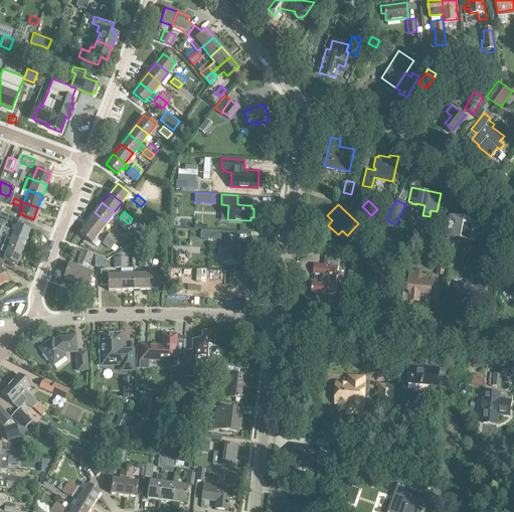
[(95,212),(87,222),(99,231),(106,221),(95,212)]
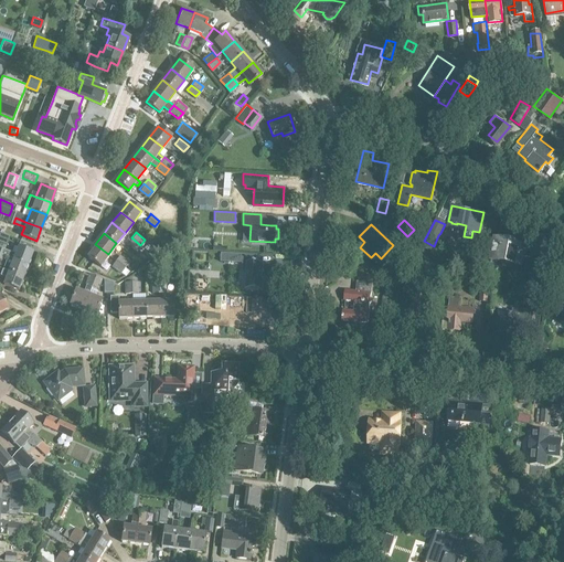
[(509,240),(493,236),(490,254),(507,257),(507,260),(520,263),(524,244),(509,241),(509,240)]
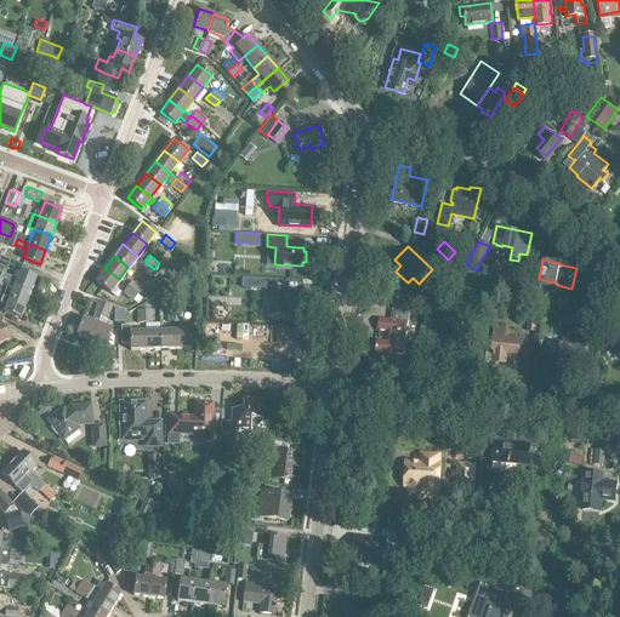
[(144,261),(140,267),(151,275),(151,274),(154,269),(144,261)]
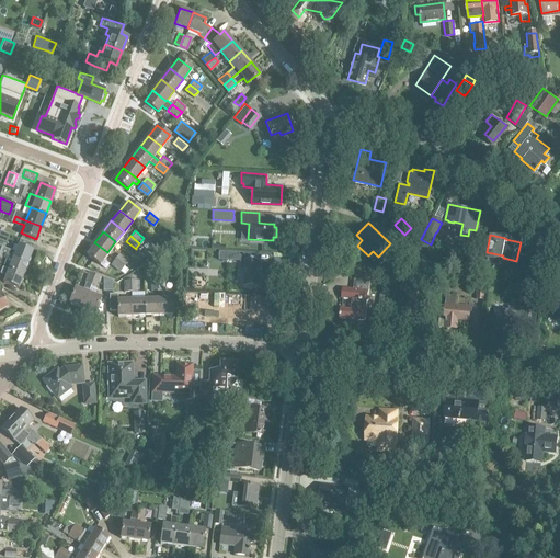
[(415,249),(406,240),(398,249),(408,258),(415,249)]
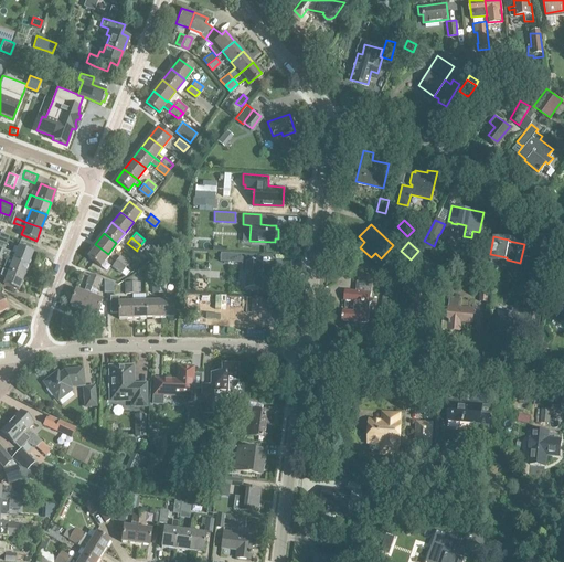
[(108,254),(95,244),(86,255),(99,265),(108,254)]
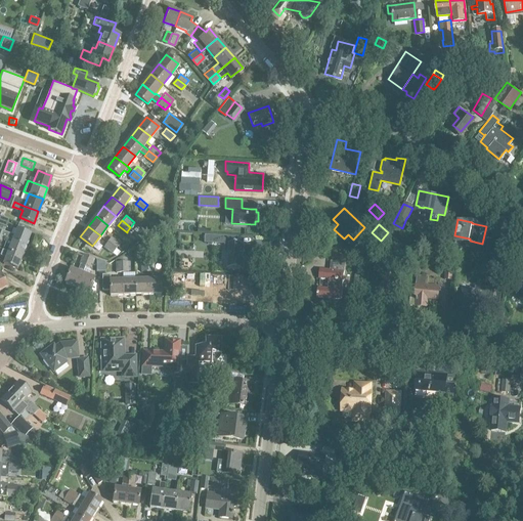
[(0,233),(2,234),(6,236),(11,239),(11,240),(26,245),(30,232),(27,231),(15,227),(13,233),(0,227),(0,233)]
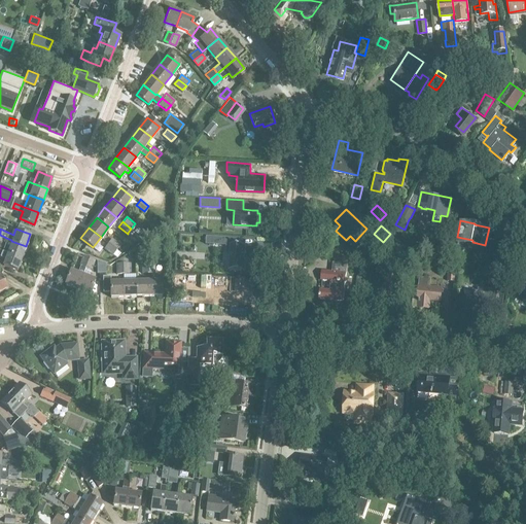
[(111,237),(107,242),(115,248),(116,247),(119,243),(111,237)]
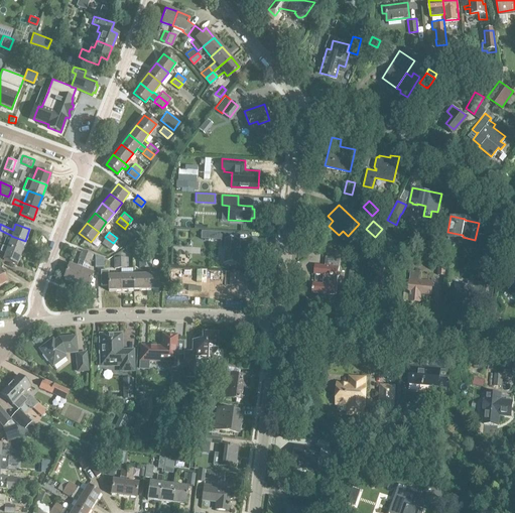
[(25,241),(11,236),(7,246),(7,247),(20,252),(25,241)]
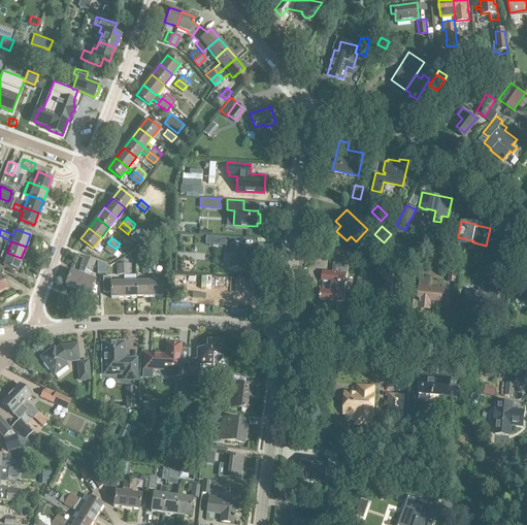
[(107,242),(103,248),(111,254),(112,253),(116,250),(116,249),(107,242)]
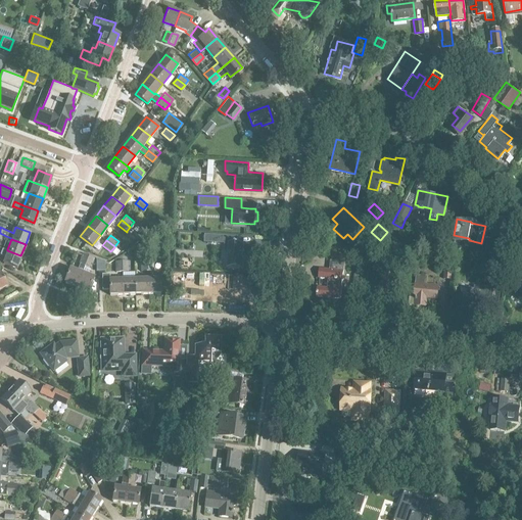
[(225,265),(225,266),(242,267),(242,266),(241,266),(242,256),(242,255),(242,252),(242,251),(243,242),(243,241),(237,241),(226,240),(226,241),(227,241),(226,249),(225,265)]
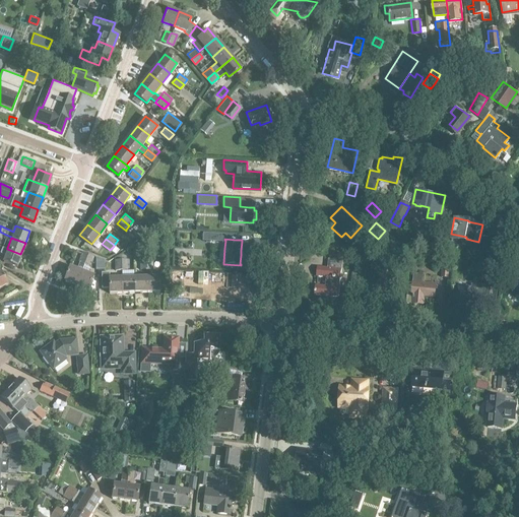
[(7,249),(7,248),(2,246),(0,252),(5,254),(2,260),(11,263),(16,265),(20,254),(7,249)]
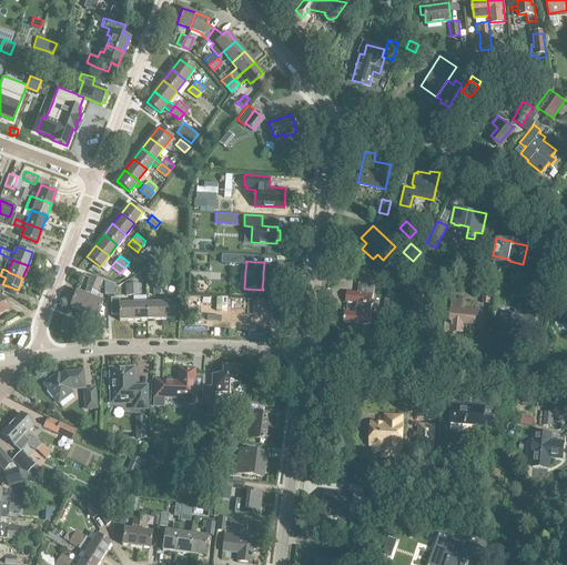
[(405,271),(386,269),(385,276),(404,279),(405,271)]
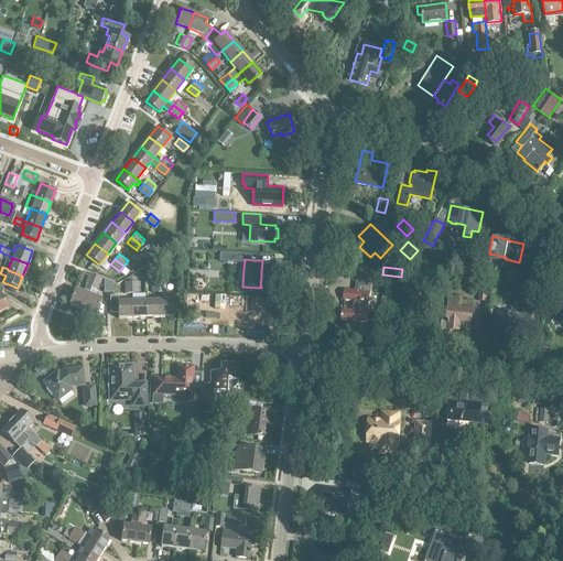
[(90,284),(95,274),(88,272),(84,282),(85,282),(90,284)]
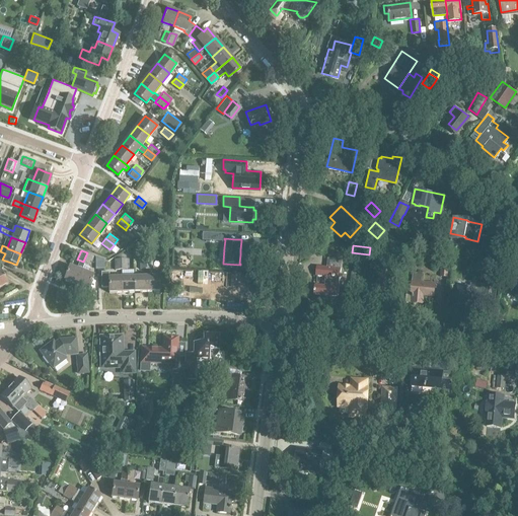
[(87,252),(83,262),(89,264),(92,254),(87,252)]
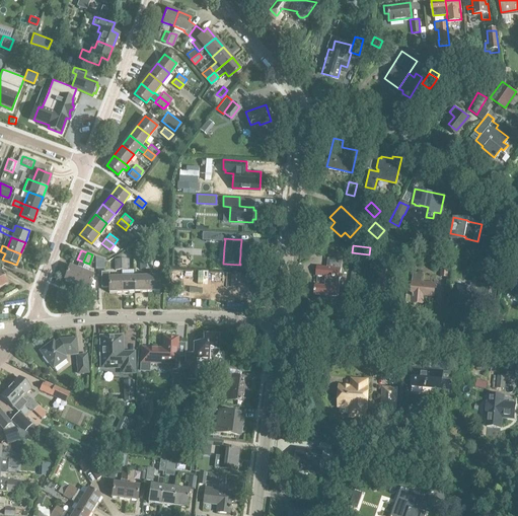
[(103,267),(103,258),(94,254),(95,267),(103,267)]
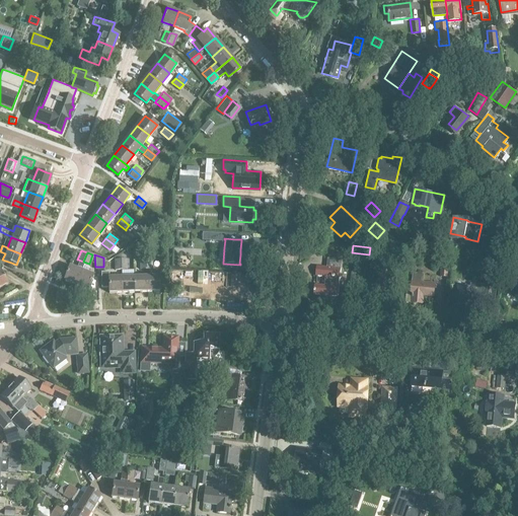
[(339,277),(340,269),(342,258),(326,255),(325,265),(315,264),(315,274),(324,275),(326,275),(339,277)]
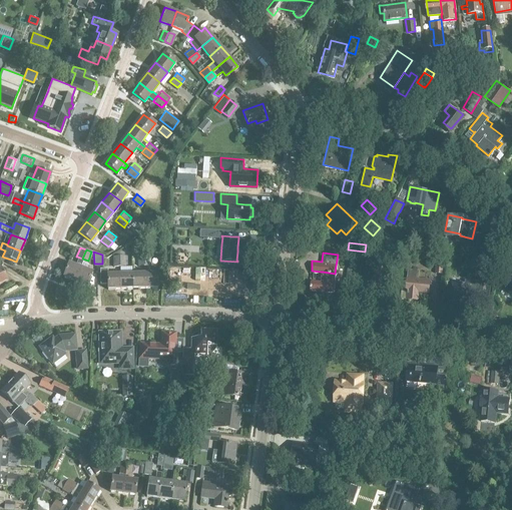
[(77,257),(75,264),(68,262),(62,275),(74,280),(79,266),(82,259),(77,257)]
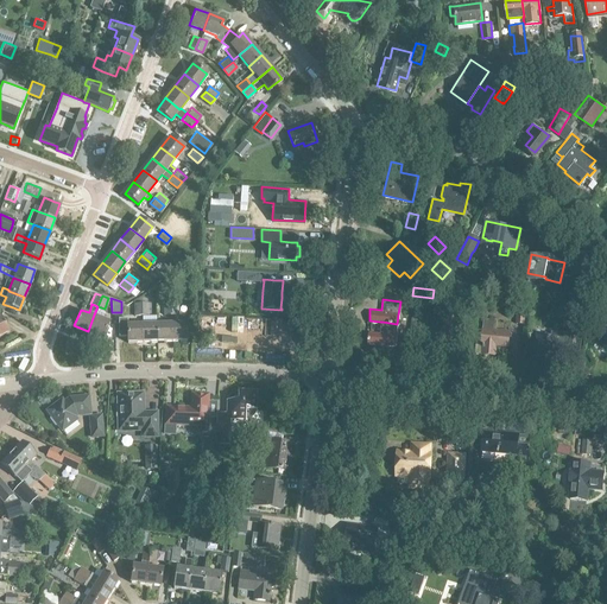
[(516,310),(514,322),(524,323),(525,310),(516,310)]
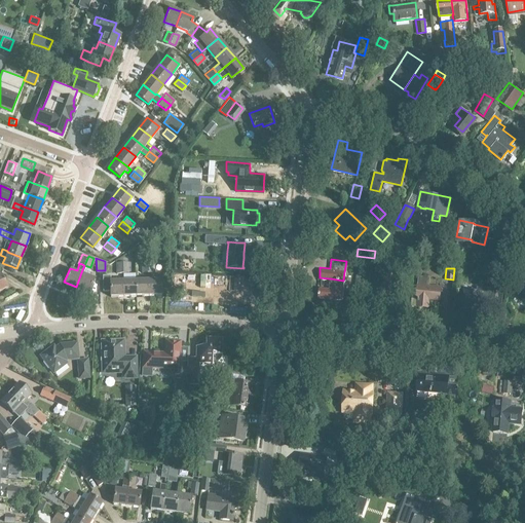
[(82,272),(81,272),(76,287),(88,291),(94,277),(82,272)]
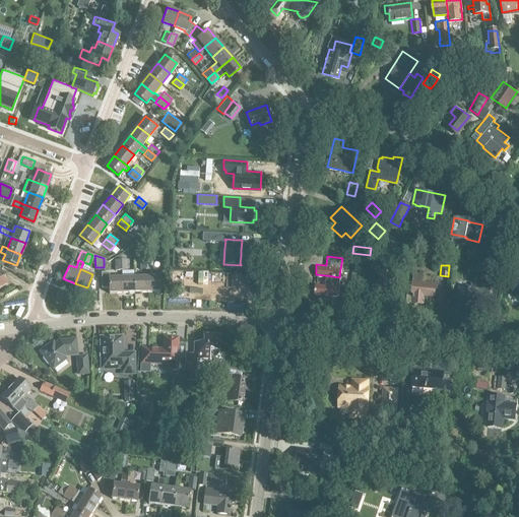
[(108,270),(101,270),(102,286),(108,286),(109,292),(121,291),(121,276),(108,276),(108,270)]
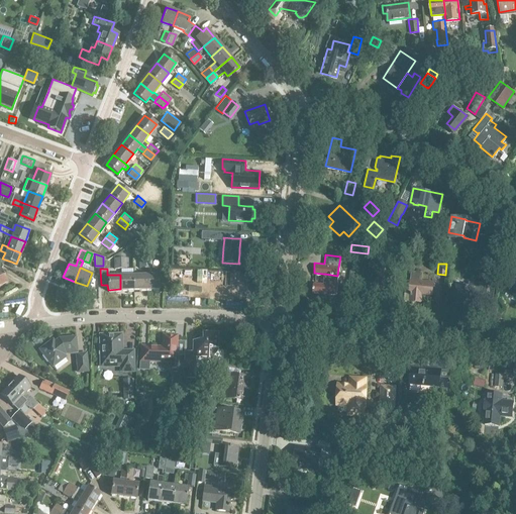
[(382,271),(367,269),(365,296),(380,297),(382,271)]
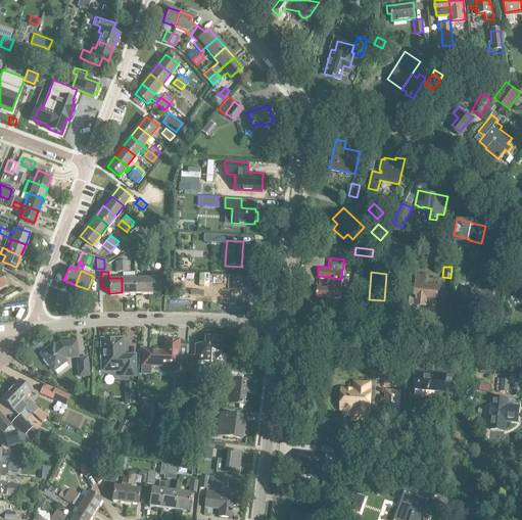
[(414,281),(413,295),(415,295),(414,303),(426,304),(426,296),(437,297),(438,283),(426,282),(427,274),(415,273),(415,281),(414,281)]
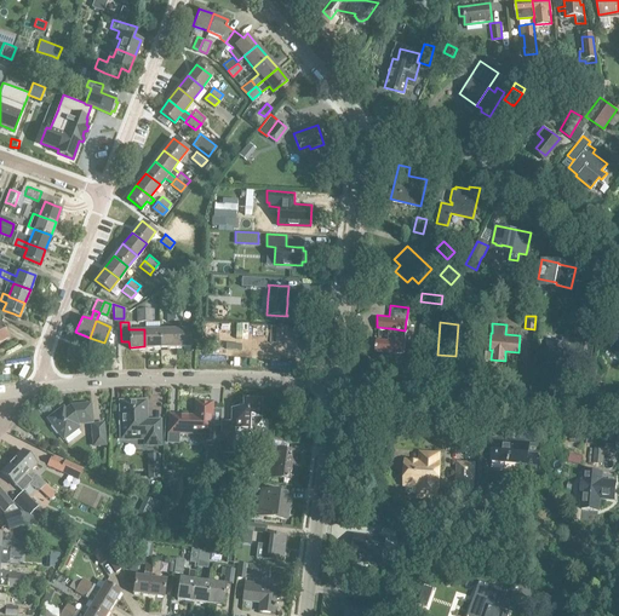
[(175,328),(175,346),(189,345),(189,327),(175,328)]
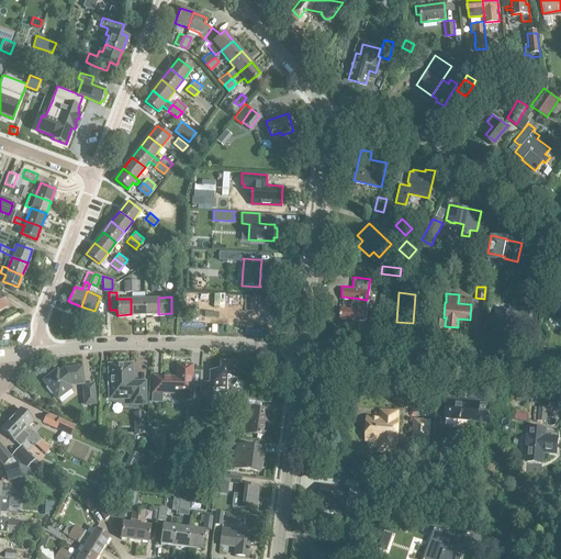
[(144,298),(131,299),(131,314),(144,314),(144,298)]
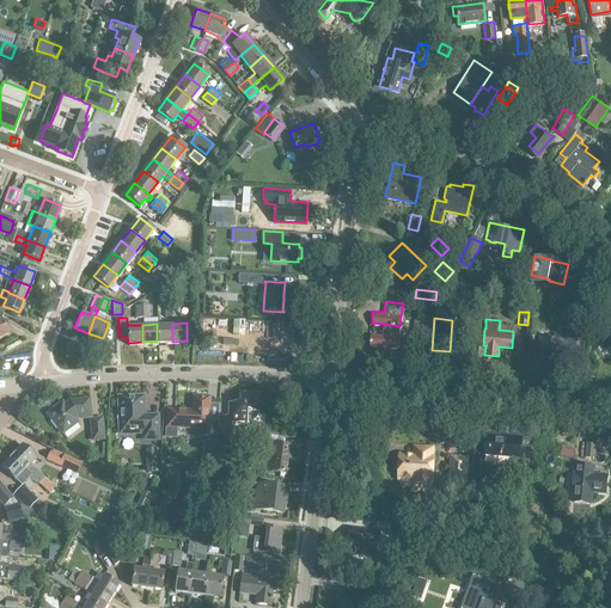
[(172,324),(157,324),(157,342),(172,342),(172,324)]
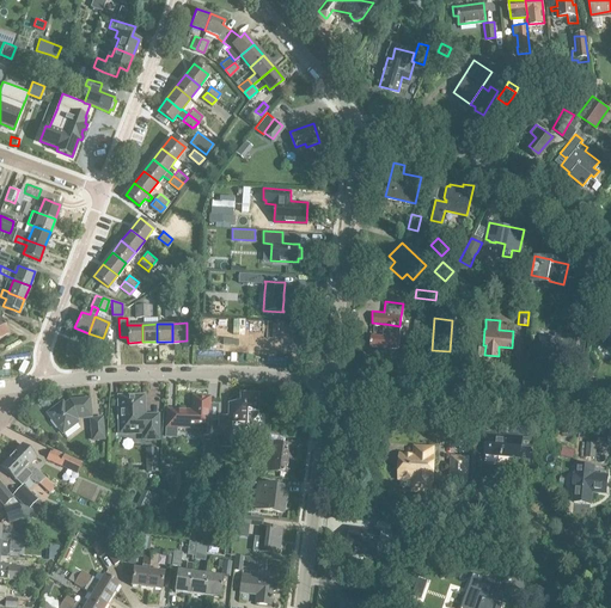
[(370,333),(370,344),(398,347),(399,336),(399,326),(385,324),(383,324),(382,335),(370,333)]
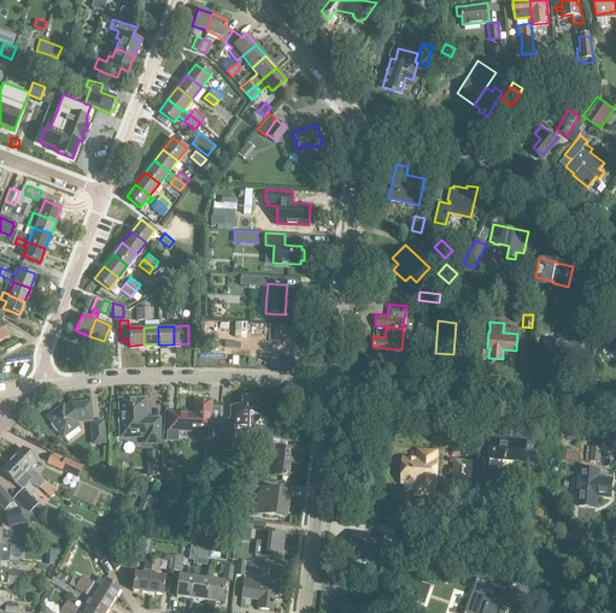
[(550,340),(547,360),(564,363),(564,355),(579,357),(581,337),(558,335),(558,340),(550,340)]
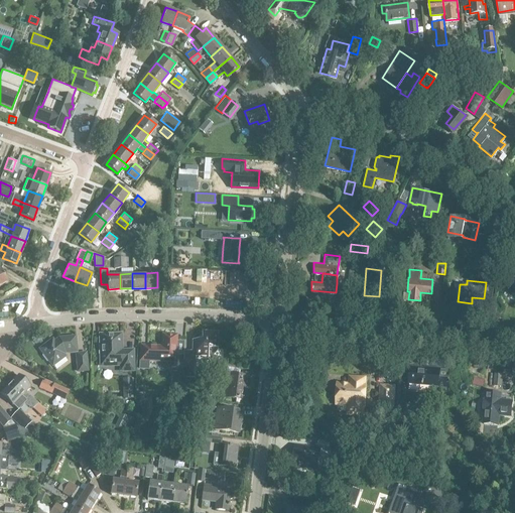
[(301,296),(297,303),(304,308),(308,300),(301,296)]
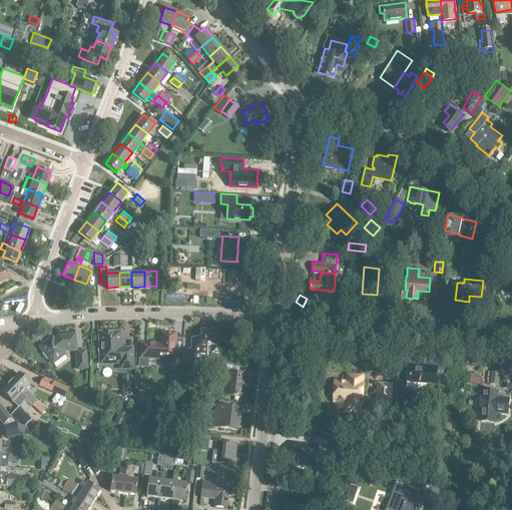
[(190,336),(190,347),(190,352),(205,352),(208,352),(210,351),(212,350),(213,348),(214,346),(214,344),(215,329),(214,328),(199,328),(199,336),(190,336)]
